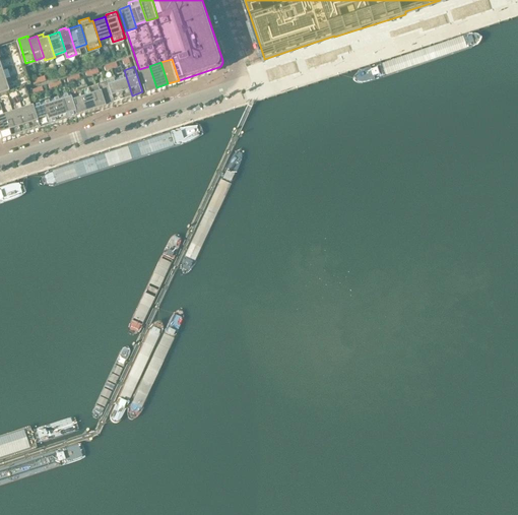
[(156,87),(149,66),(139,69),(146,90),(156,87)]
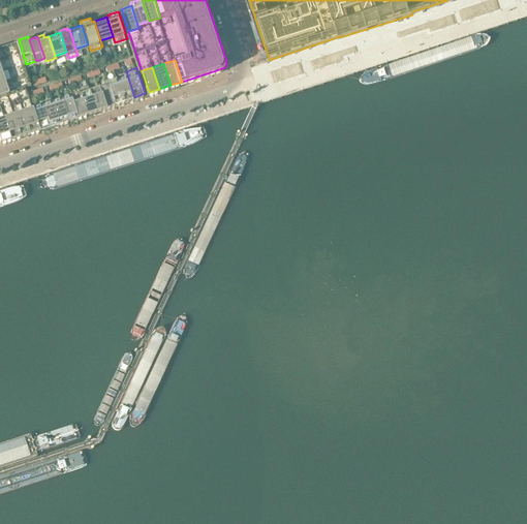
[(117,74),(107,78),(109,81),(116,103),(126,99),(119,78),(118,73),(117,74)]
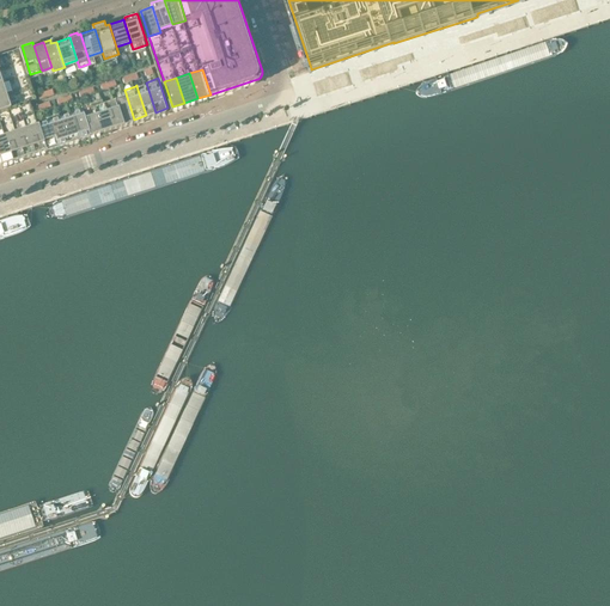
[(147,86),(138,90),(146,115),(156,112),(147,86)]
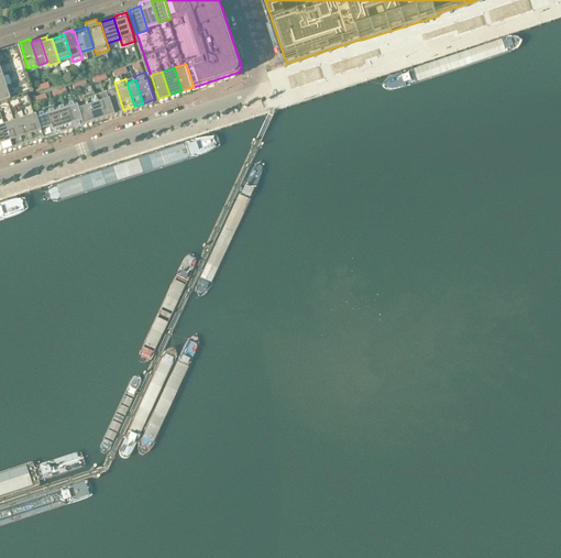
[(0,98),(11,96),(7,84),(0,86),(0,98)]
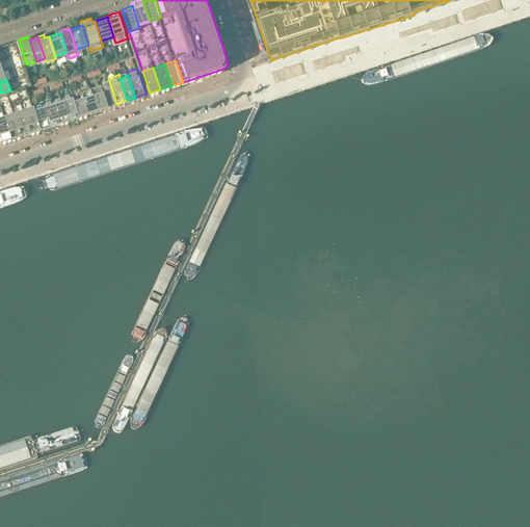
[(116,104),(109,81),(101,84),(108,106),(116,104)]
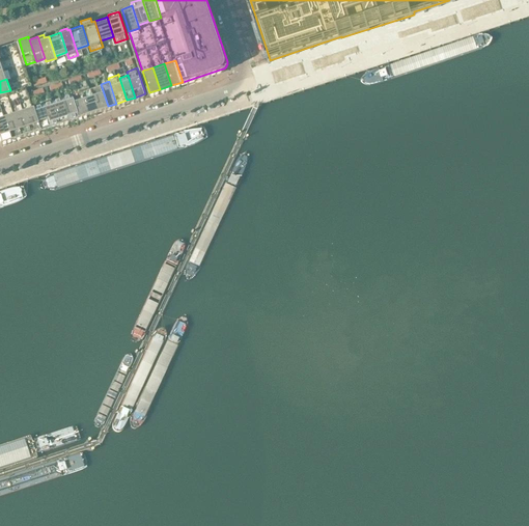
[(80,86),(79,87),(81,90),(88,113),(99,109),(91,87),(90,83),(80,86)]
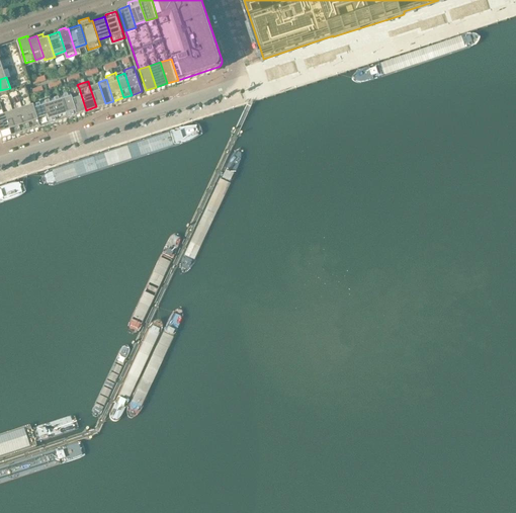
[(98,82),(89,85),(96,106),(105,103),(98,82)]
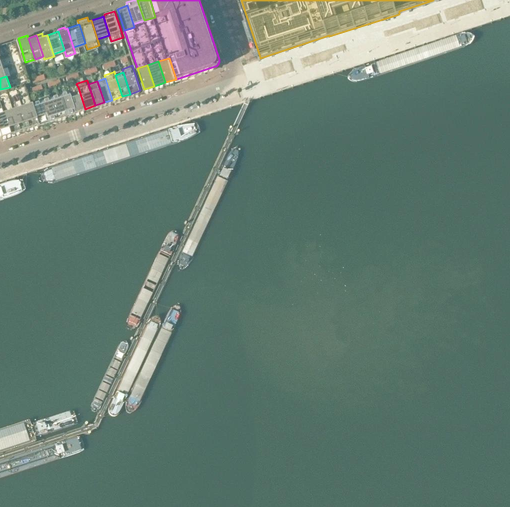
[(78,87),(69,90),(76,111),(85,109),(78,87)]
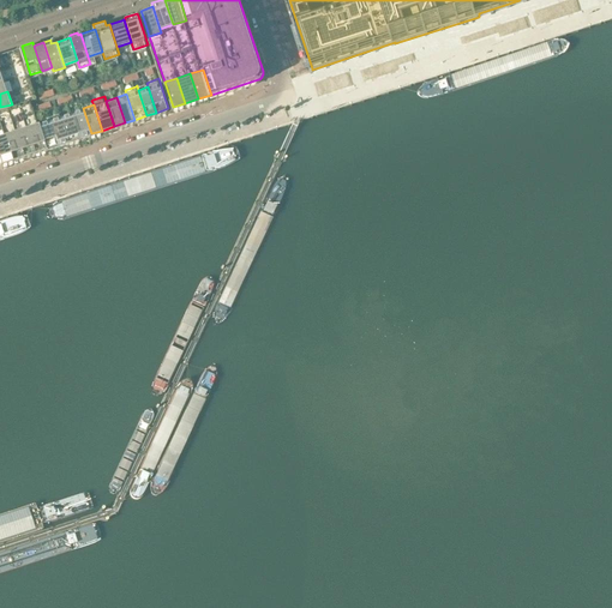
[(83,108),(72,112),(81,137),(91,133),(83,108)]
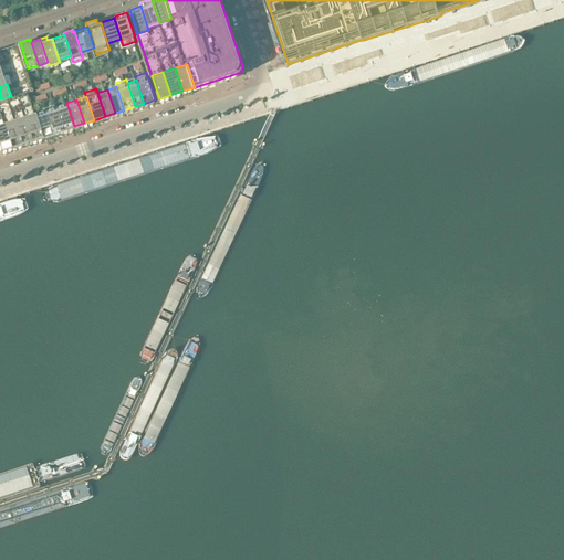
[(44,105),(45,109),(53,134),(64,129),(56,106),(55,102),(44,105)]
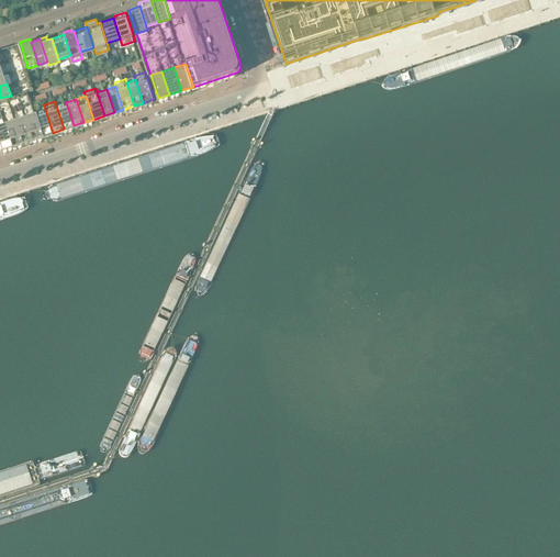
[(66,102),(56,106),(64,129),(74,125),(66,102)]
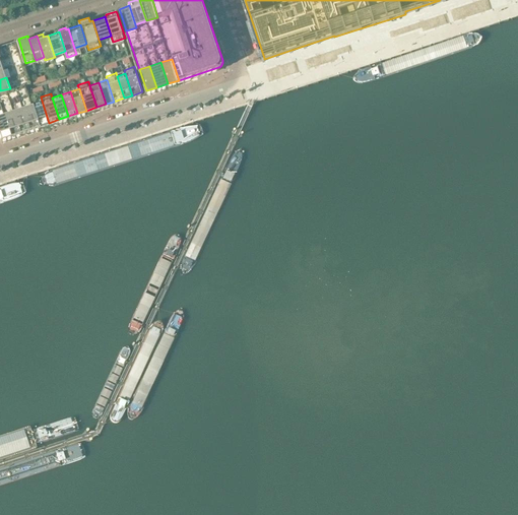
[(49,123),(42,101),(34,104),(41,125),(49,123)]
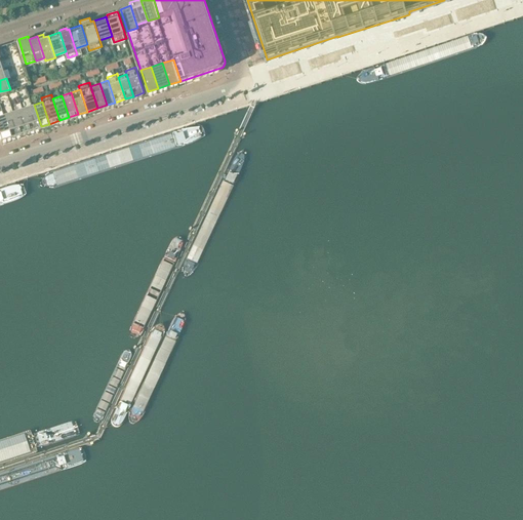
[(34,105),(24,108),(31,130),(41,126),(34,105)]
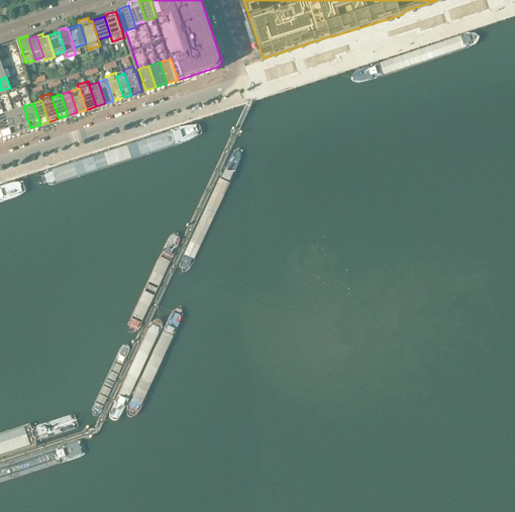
[(23,106),(14,109),(21,131),(30,128),(23,106)]
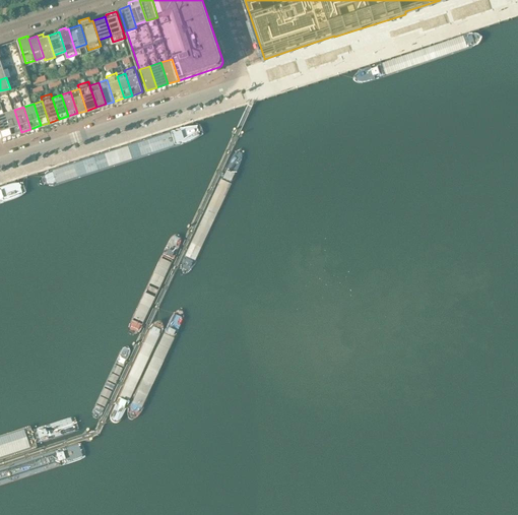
[(14,110),(4,113),(11,135),(21,132),(14,110)]
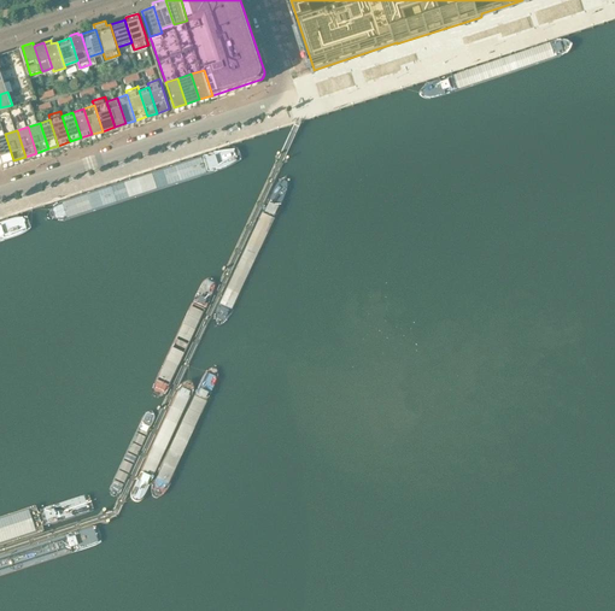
[(5,134),(0,135),(0,156),(3,164),(13,160),(5,134)]
